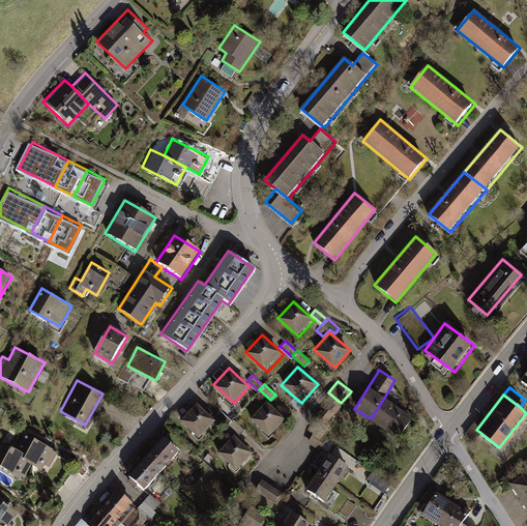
[(384,398),(371,418),(402,438),(415,417),(384,398)]
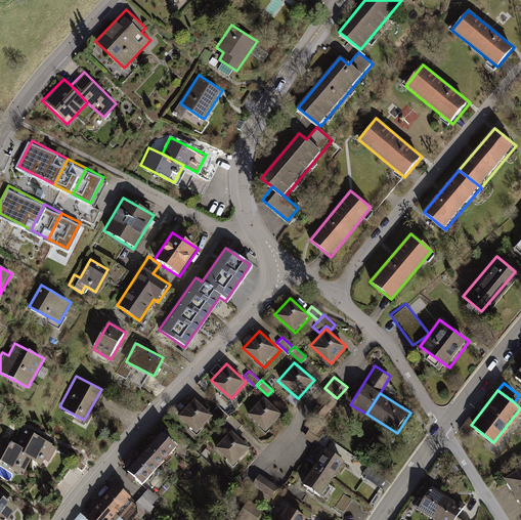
[(283,413),(263,394),(246,413),(265,430),(283,413)]
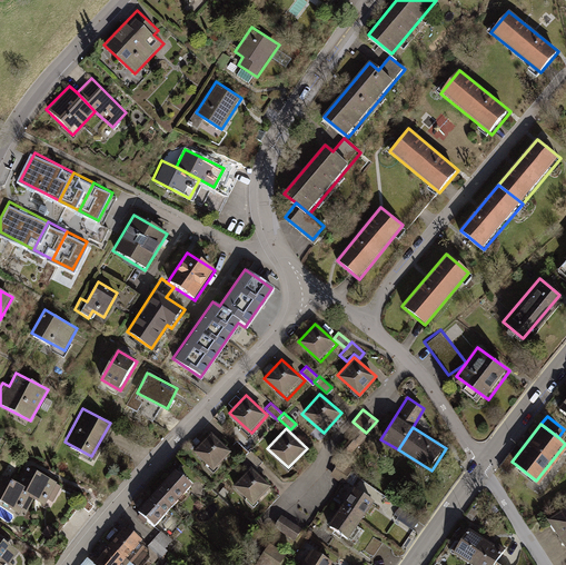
[(231,450),(210,433),(194,450),(214,469),(231,450)]
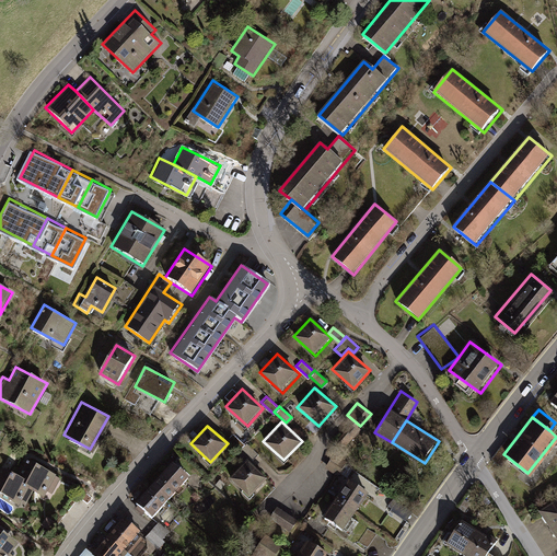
[(243,442),(231,431),(225,437),(238,448),(239,447),(243,442)]
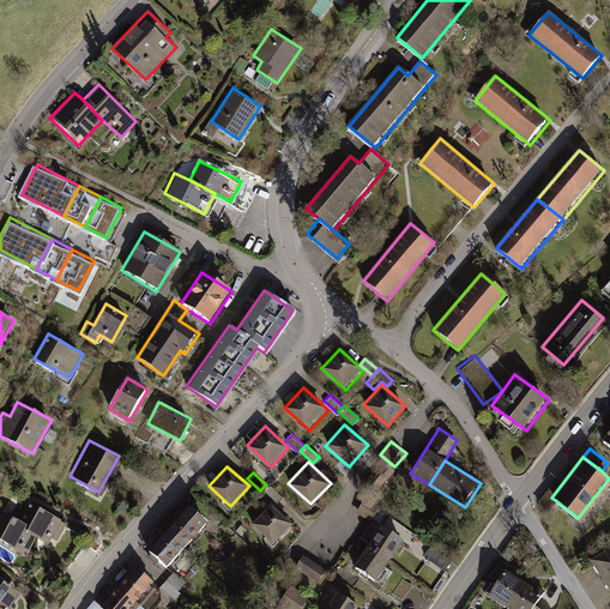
[(548,510),(555,500),(551,498),(563,482),(554,475),(535,499),(548,510)]
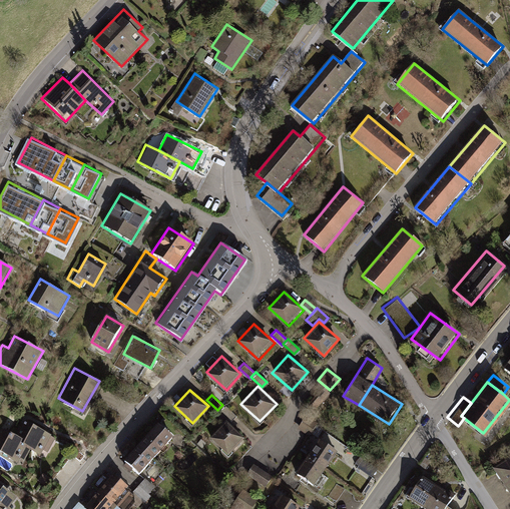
[(234,414),(223,404),(222,405),(218,409),(229,419),(234,414)]
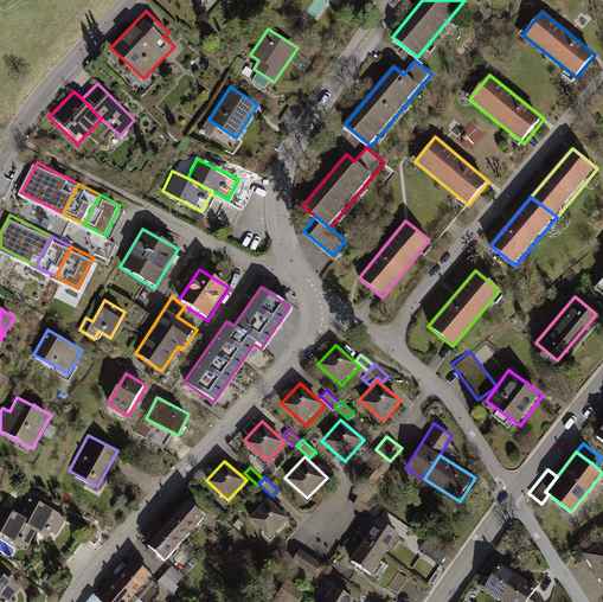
[(359,491),(351,503),(364,511),(371,500),(359,491)]
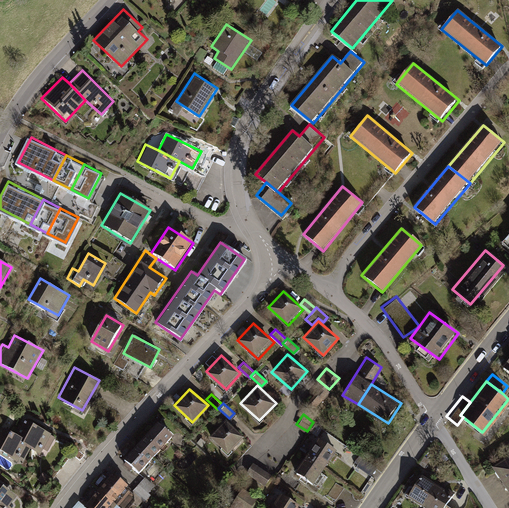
[(23,419),(13,435),(30,445),(43,453),(53,436),(23,419)]
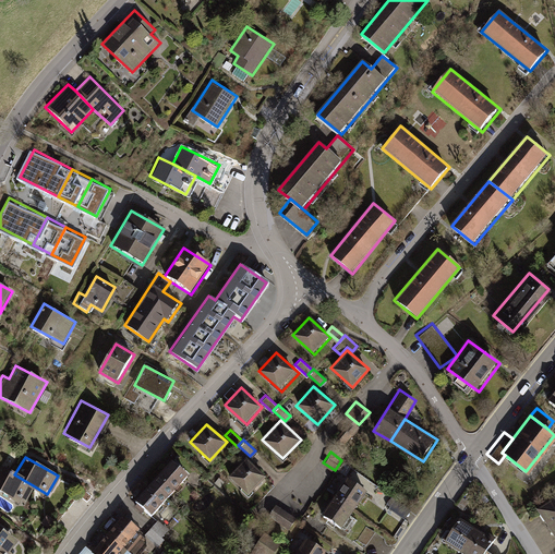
[(267,479),(245,457),(228,473),(250,496),(267,479)]
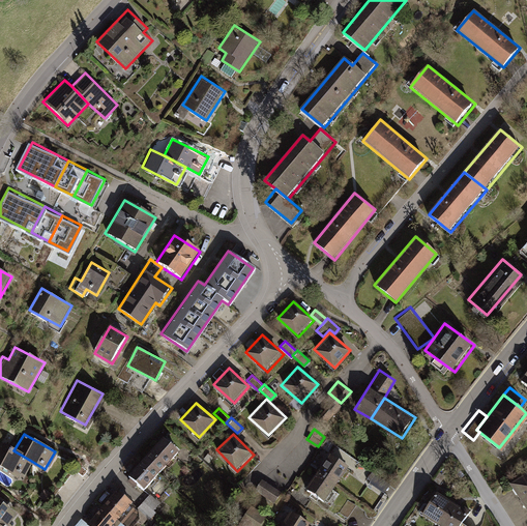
[(164,438),(162,436),(144,455),(160,470),(178,451),(169,442),(171,440),(166,436),(164,438)]
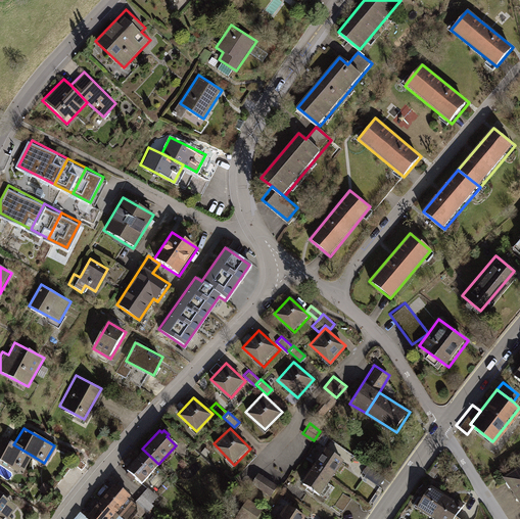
[(0,459),(20,472),(31,455),(13,444),(2,438),(0,441),(0,459)]
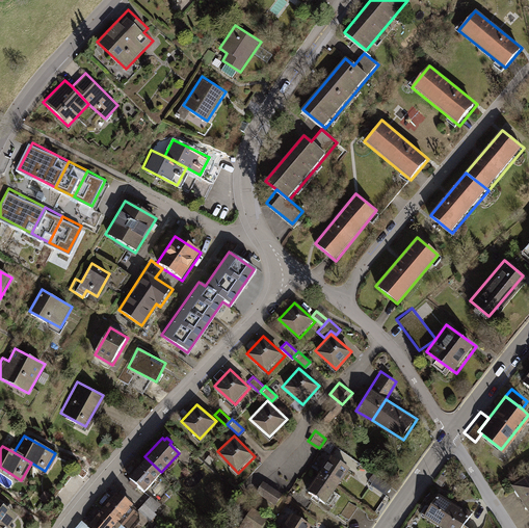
[(206,452),(202,457),(207,462),(211,457),(206,452)]
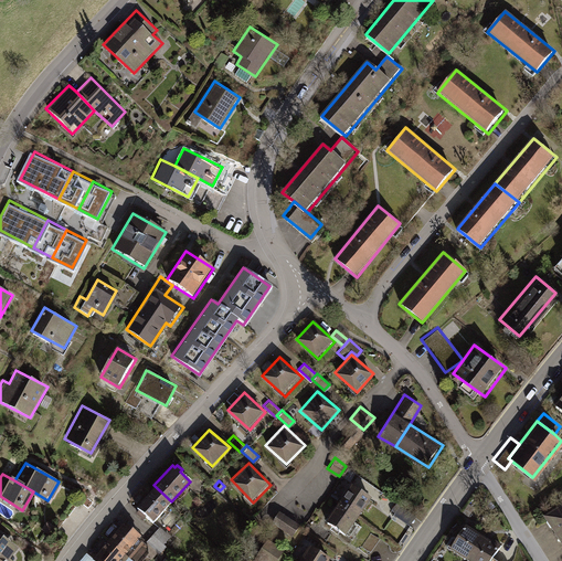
[(372,496),(352,483),(339,503),(360,516),(372,496)]
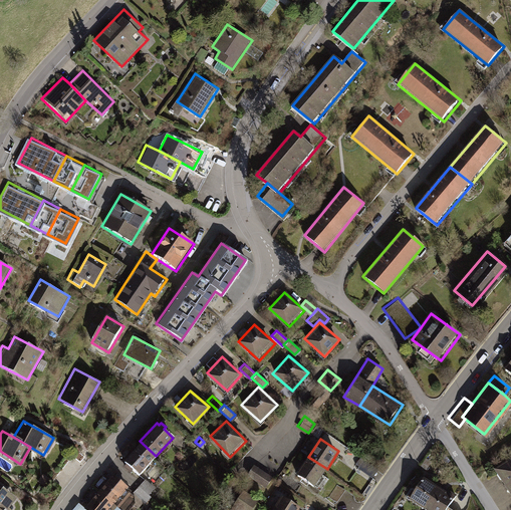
[(156,456),(140,441),(122,460),(124,462),(122,465),(129,471),(131,468),(139,475),(156,456)]
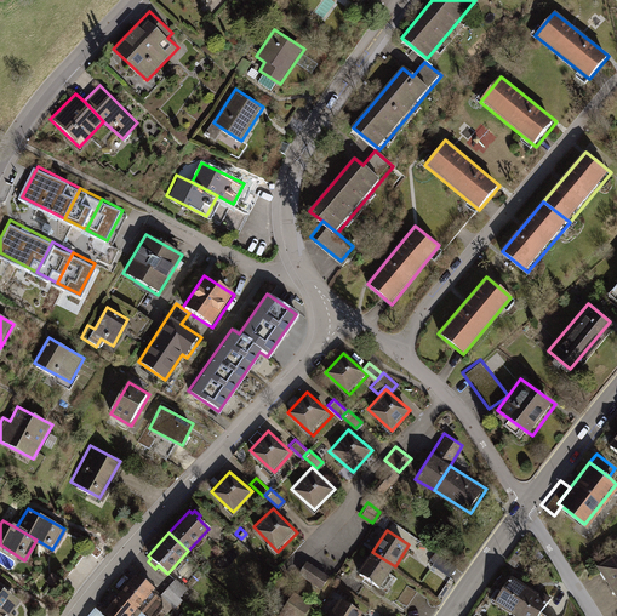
[(616,551),(596,565),(616,595),(616,551)]
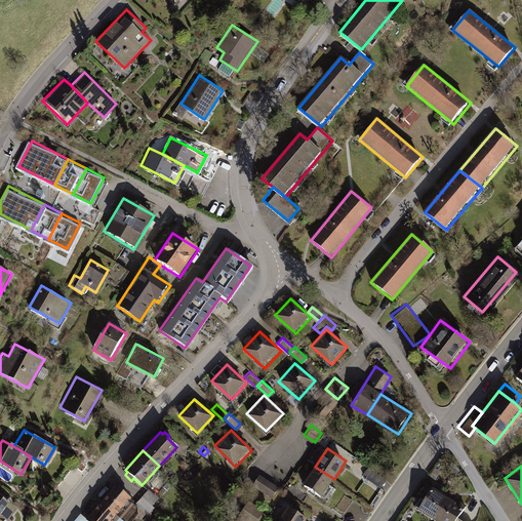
[(334,479),(315,467),(313,471),(309,469),(303,478),(307,480),(304,485),(323,496),(334,479)]
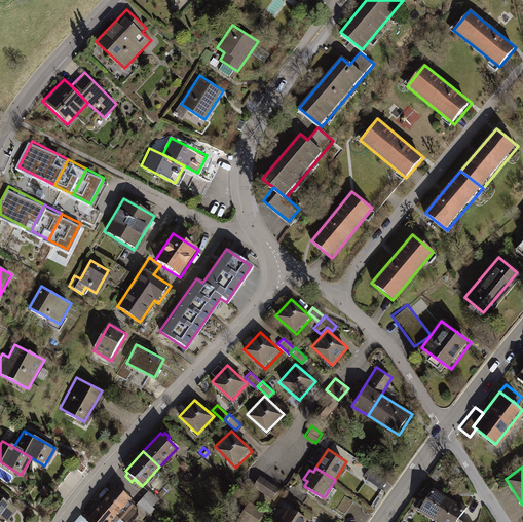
[(279,488),(259,475),(254,483),(274,496),(279,488)]
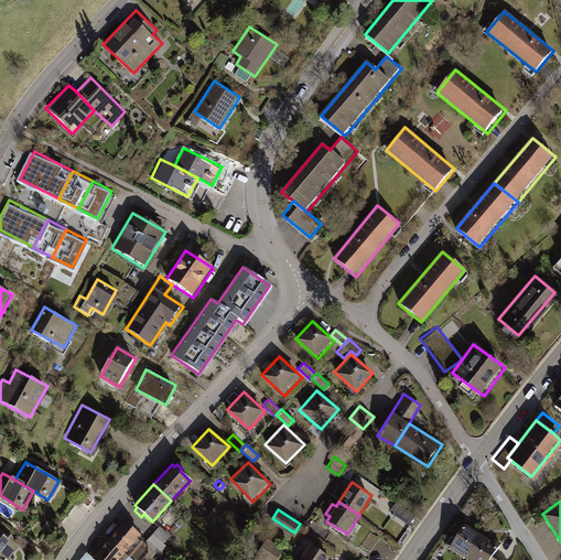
[(125,520),(121,519),(107,536),(127,552),(136,559),(137,559),(146,550),(144,544),(139,539),(142,536),(133,528),(136,526),(127,518),(125,520)]
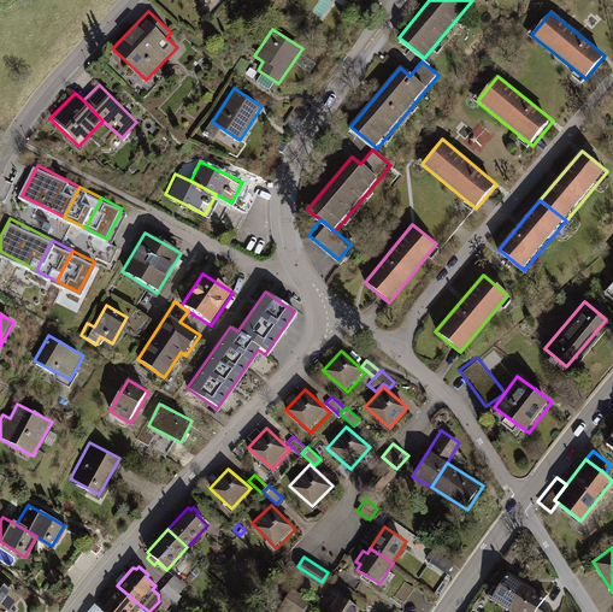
[(58,575),(47,568),(42,576),(53,582),(58,575)]
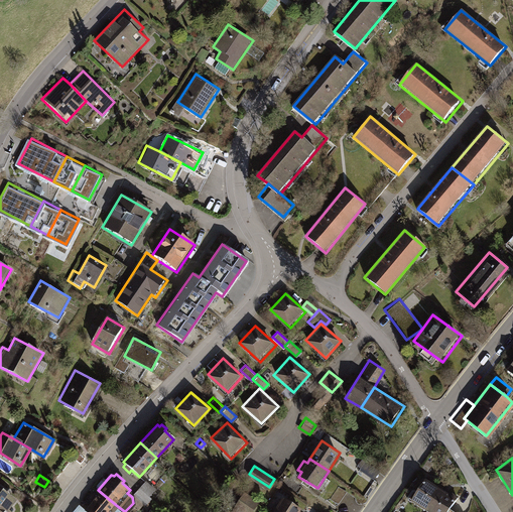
[(423,507),(436,486),(422,477),(409,498),(423,507)]
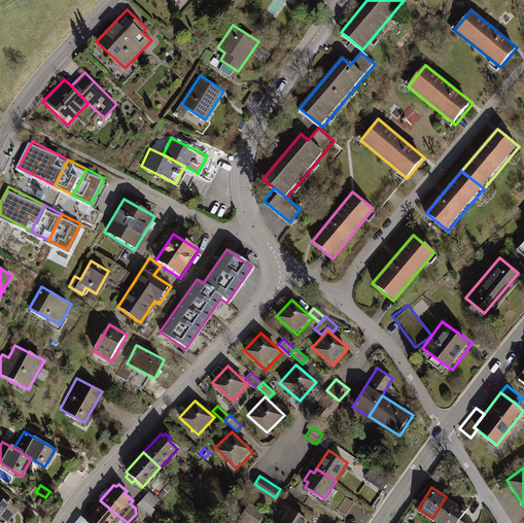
[(161,501),(146,489),(140,496),(153,507),(154,508),(161,501)]
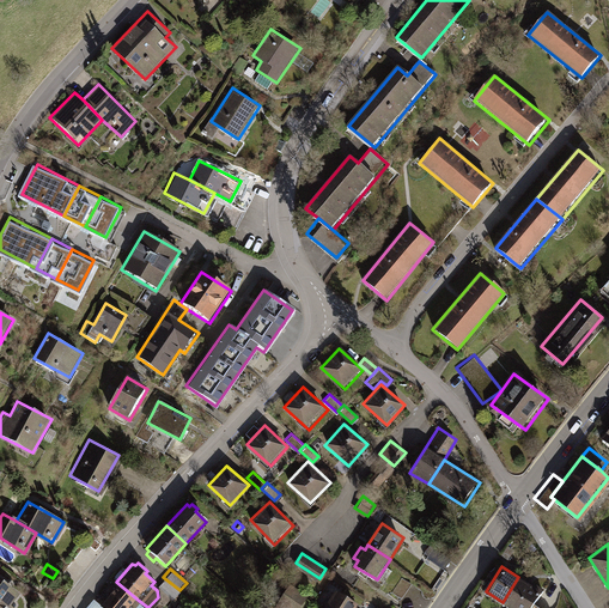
[(20,593),(0,577),(0,607),(16,607),(12,606),(20,593)]
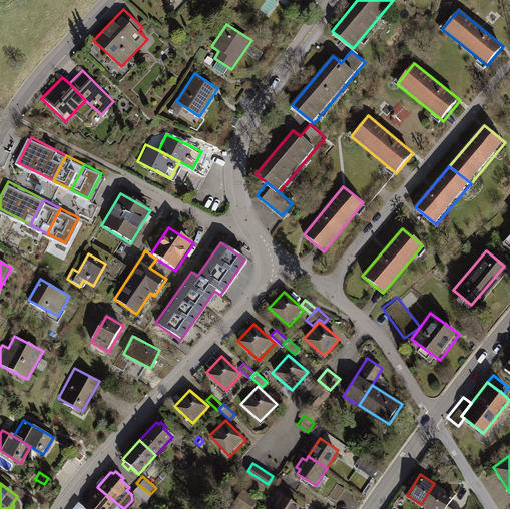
[(149,493),(136,483),(131,490),(143,500),(149,493)]
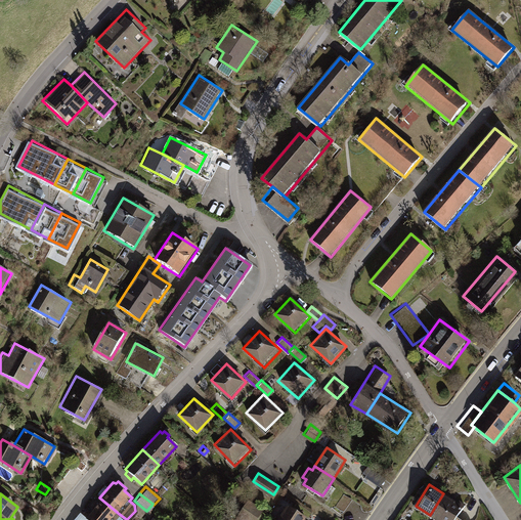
[(438,519),(446,519),(458,503),(443,493),(430,515),(438,519)]
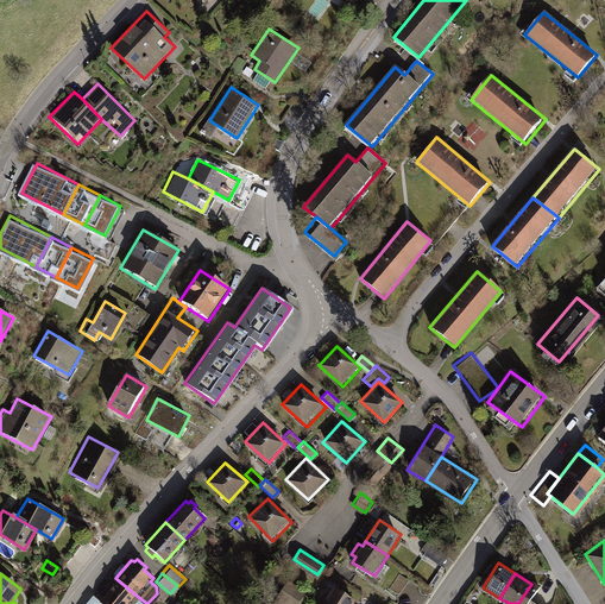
[(130,603),(137,596),(115,578),(100,597),(104,601),(101,603),(130,603)]
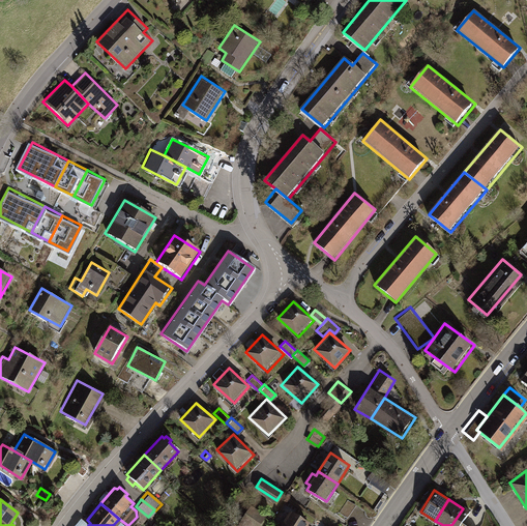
[(310,525),(312,524),(291,512),(282,525),(310,525)]
